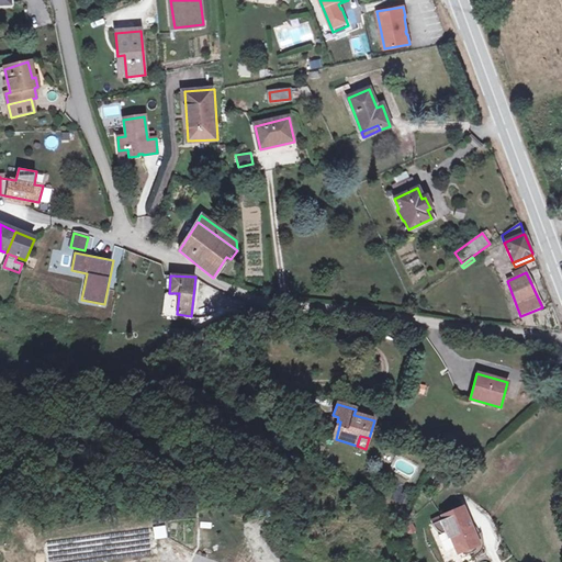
[(468,521),(462,507),(442,516),(444,519),(437,521),(433,524),(434,526),(435,528),(438,531),(442,534),(448,530),(458,551),(461,550),(473,544),(481,541),(481,537),(478,531),(475,526),(471,520),(468,521)]
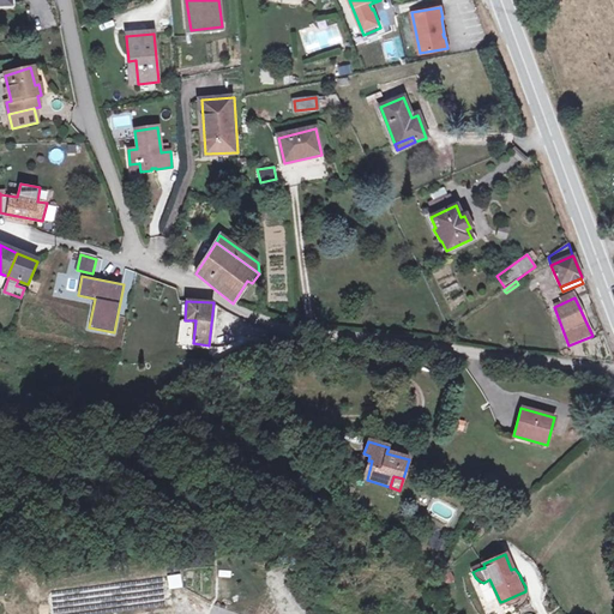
[(41,576),(34,613),(92,613),(97,584),(41,576)]
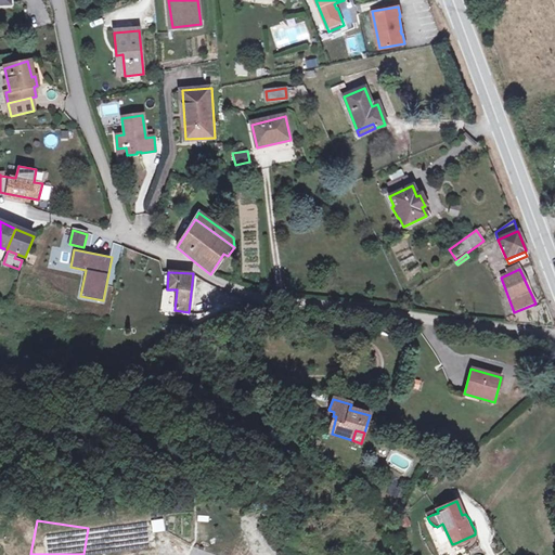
[(467,538),(455,543),(457,547),(469,542),(467,538)]
